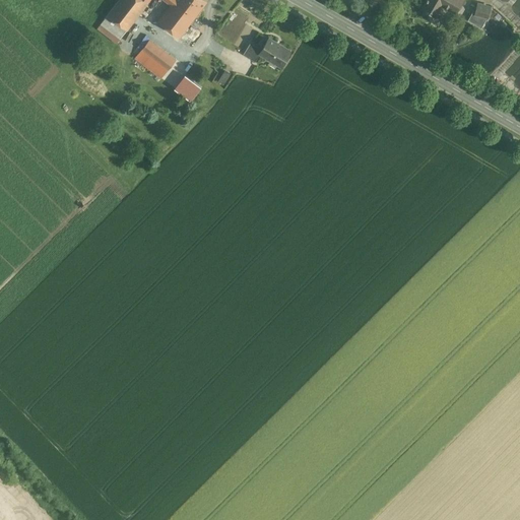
[(119,0),(108,15),(127,30),(149,0),(119,0)]
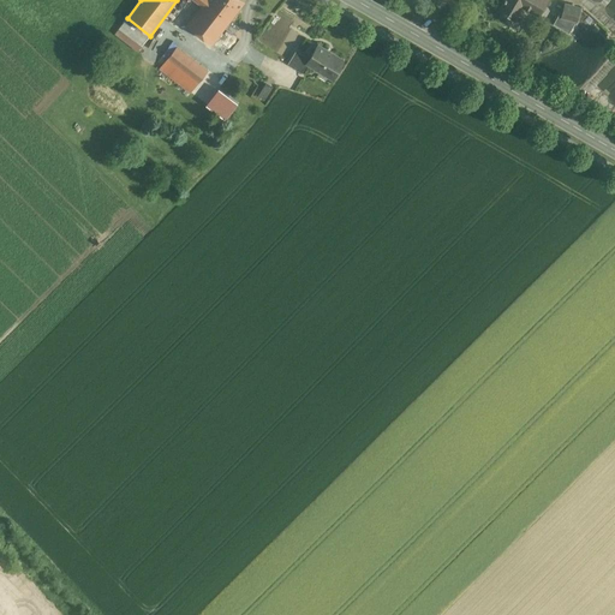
[(231,21),(206,0),(202,6),(187,25),(213,45),(225,28),(231,21)]
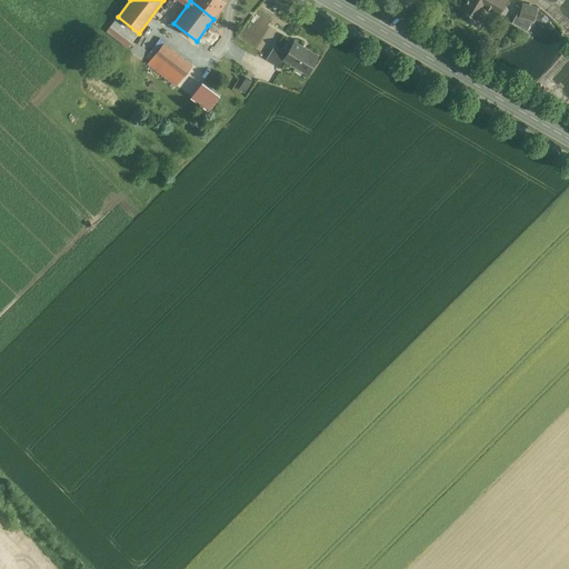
[(227,1),(225,0),(190,0),(213,19),(227,1)]
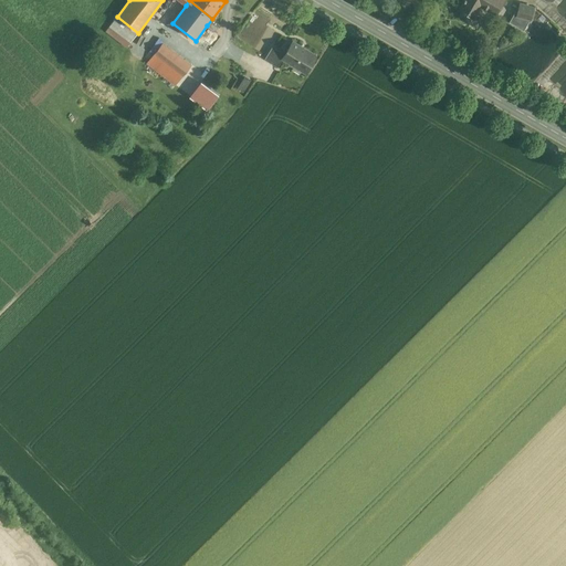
[(495,0),(463,0),(464,1),(461,7),(465,9),(464,12),(470,14),(471,12),(475,14),(481,6),(490,11),(495,0)]
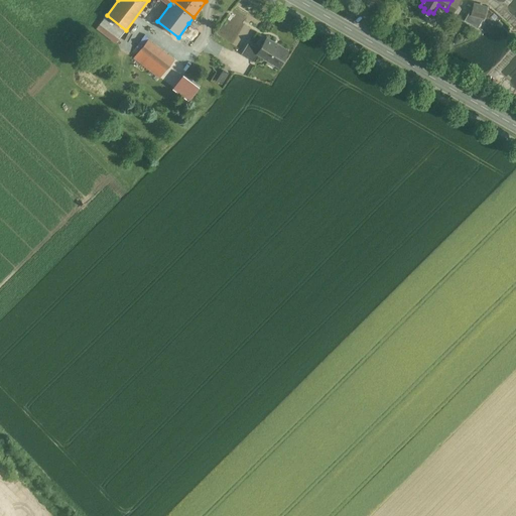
[(487,8),(480,6),(481,4),(474,3),(472,12),(471,14),(477,16),(477,18),(482,19),(484,20),(487,8)]
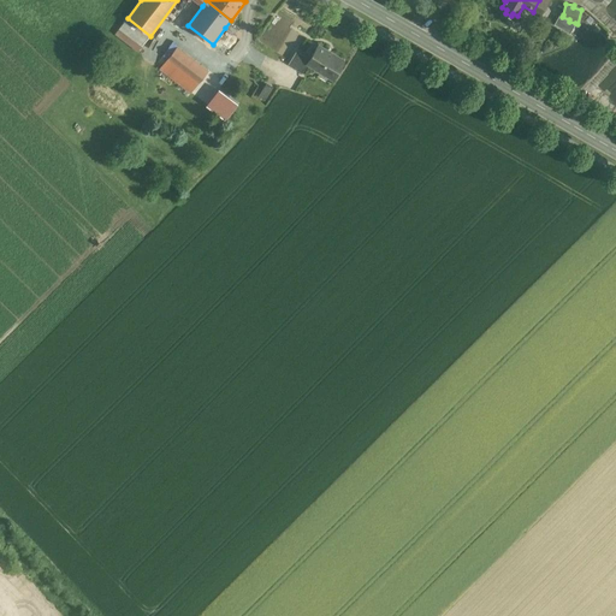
[(569,19),(562,17),(563,15),(561,13),(555,23),(569,31),(575,23),(569,22),(569,19)]
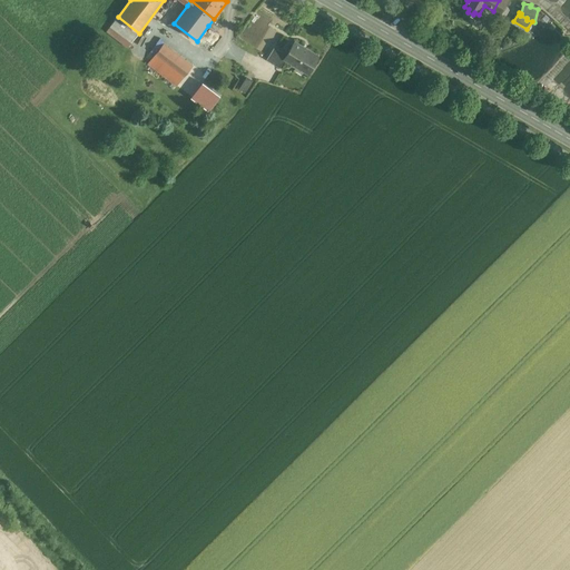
[(139,33),(118,17),(110,27),(131,42),(139,33)]
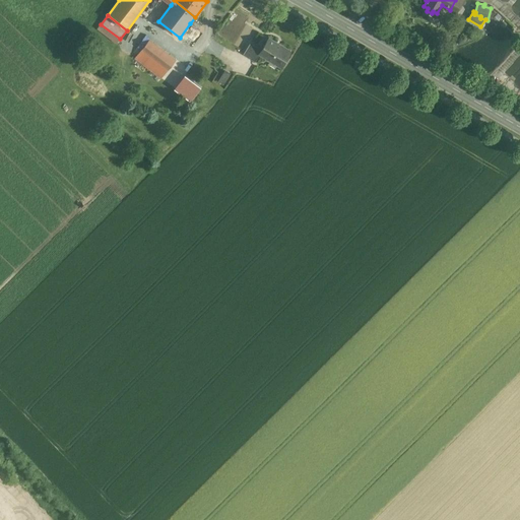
[(203,34),(190,23),(180,38),(192,48),(203,34)]
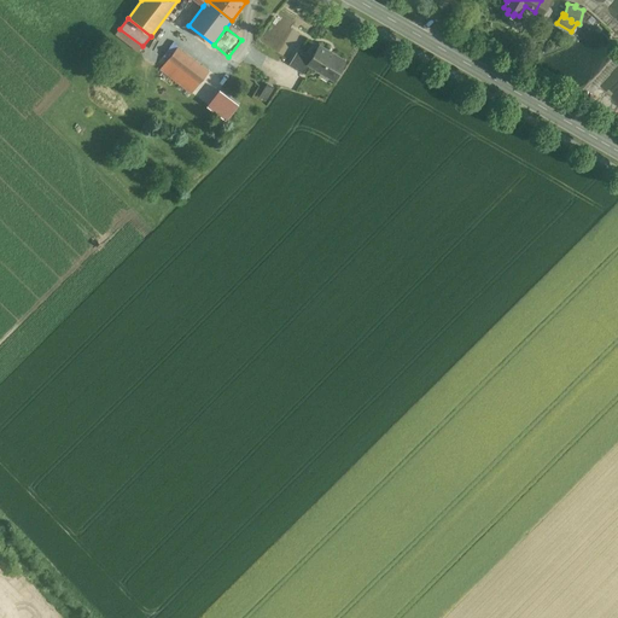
[(345,60),(320,45),(310,59),(308,64),(309,64),(334,80),(345,60)]
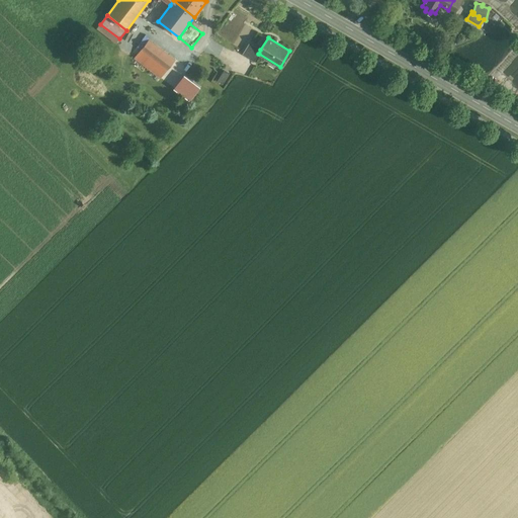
[(175,60),(149,39),(135,58),(161,79),(175,60)]
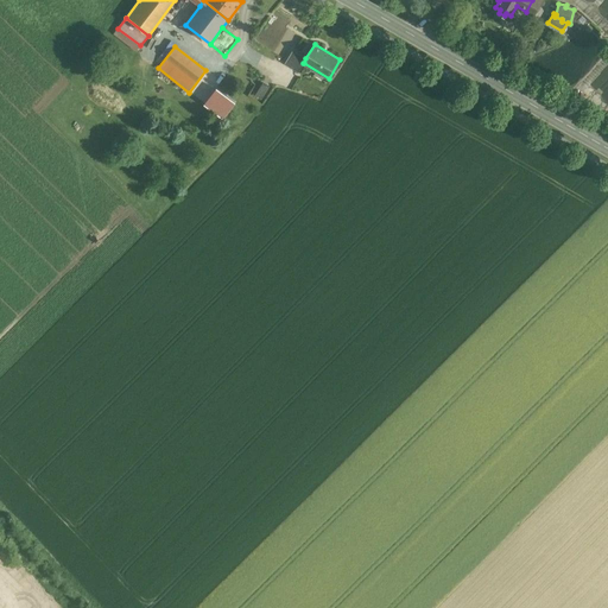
[(305,58),(292,50),(284,64),(298,73),(304,63),(303,63),(305,58)]
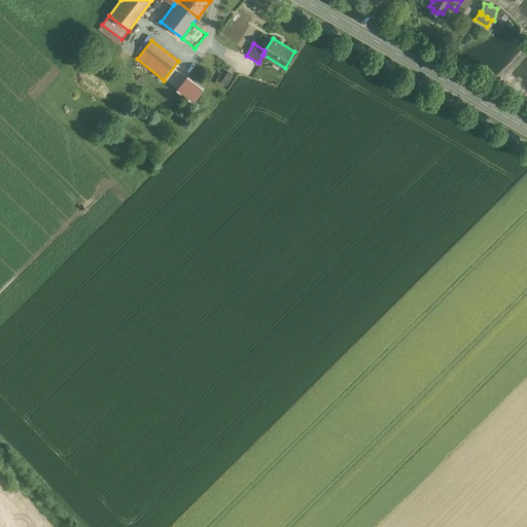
[(234,75),(227,72),(221,81),(226,85),(234,75)]
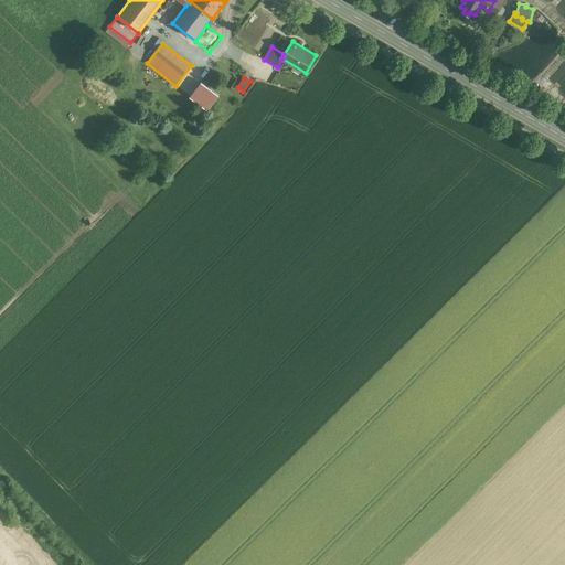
[(202,81),(190,96),(209,110),(221,95),(202,81)]
